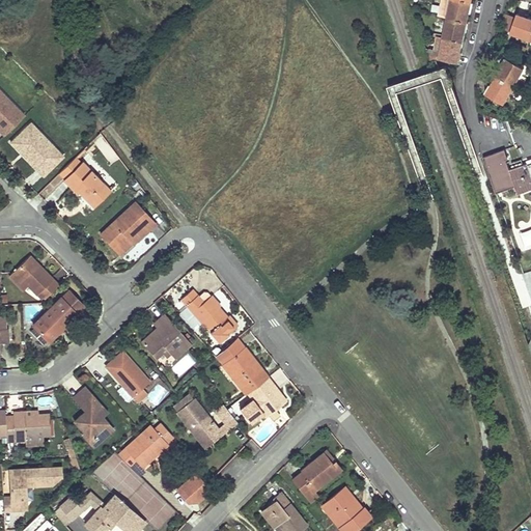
[(466,9),(467,1),(459,0),(450,0),(446,19),(463,22),(468,23),(469,17),(469,16),(470,10),(466,9)]
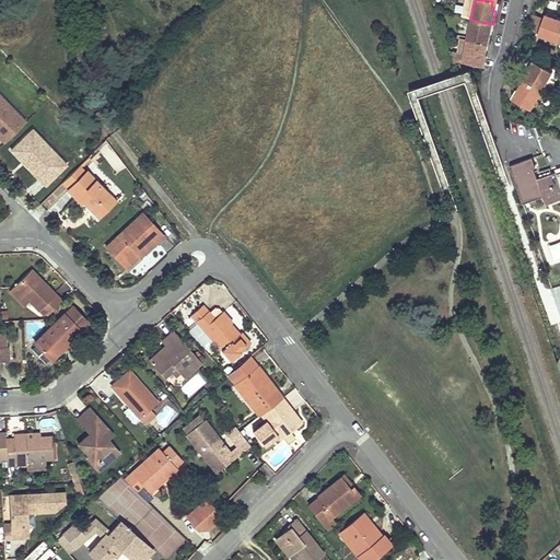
[(544,19),(541,26),(538,34),(559,42),(559,37),(559,19),(553,18),(552,22),(544,19)]
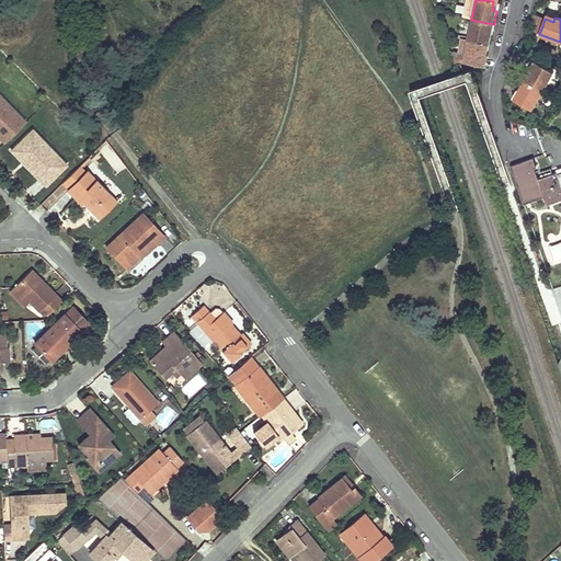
[(488,31),(489,23),(471,20),(467,41),(489,45),(491,37),(492,32),(488,31)]
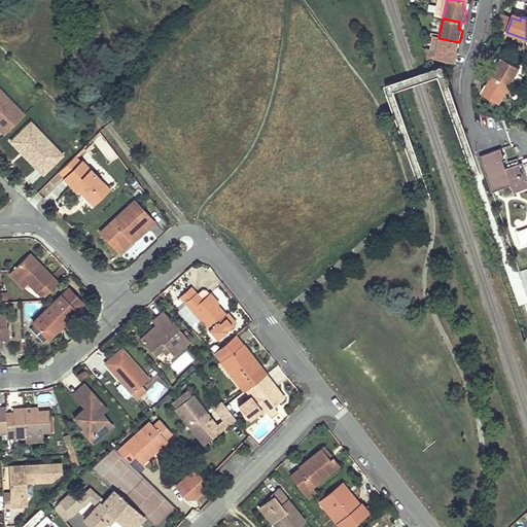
[(457,54),(459,42),(438,38),(434,57),(451,61),(453,53),(457,54)]
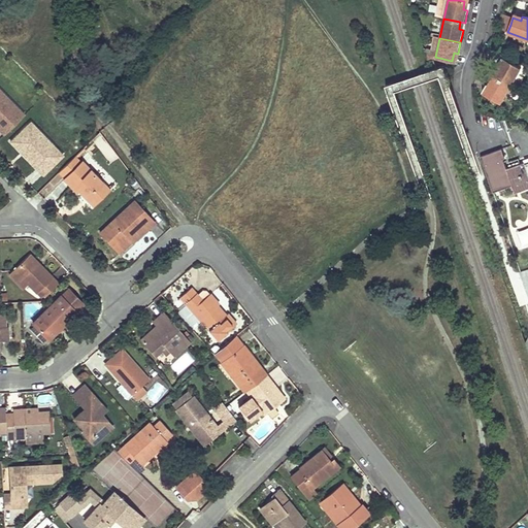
[(522,54),(525,45),(513,41),(509,50),(522,54)]
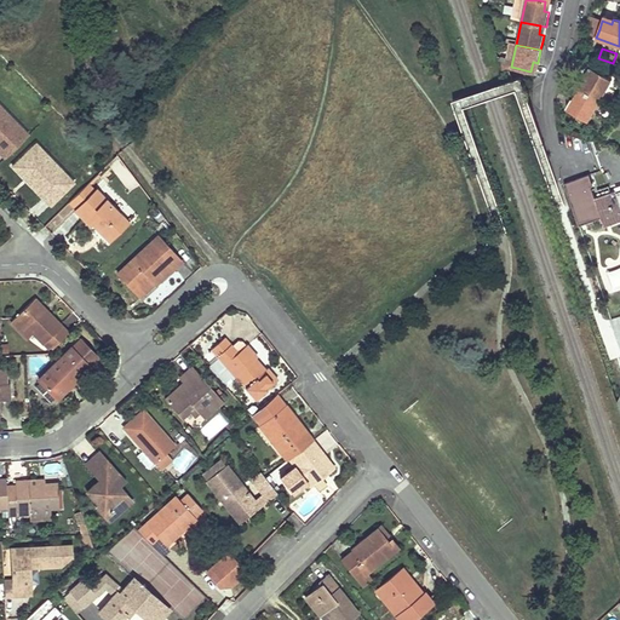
[(580,89),(581,90),(584,91),(600,101),(612,79),(596,70),(591,79),(587,76),(580,89)]
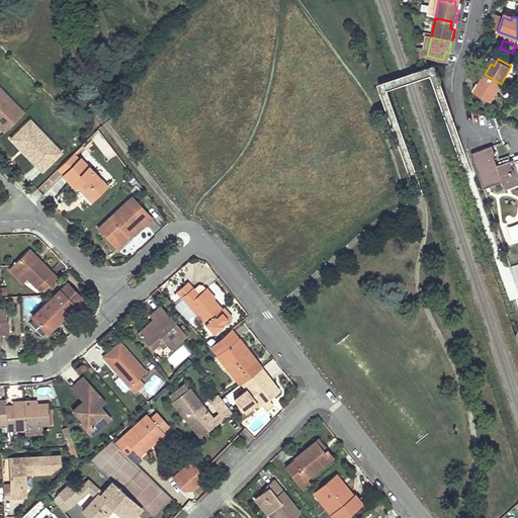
[(501,84),(488,76),(484,83),(480,81),(475,91),(491,101),(501,84)]
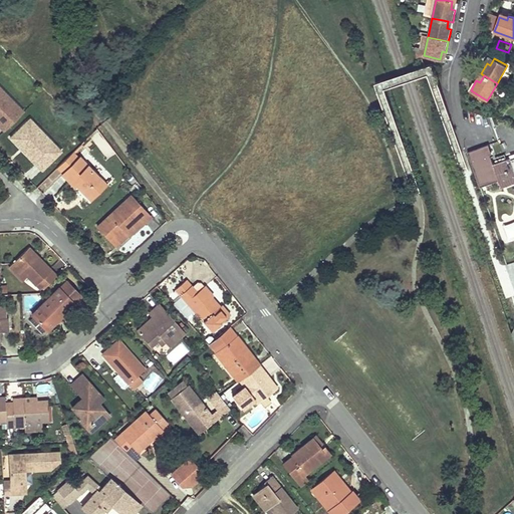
[(23,111),(0,87),(0,122),(2,121),(7,127),(23,111)]
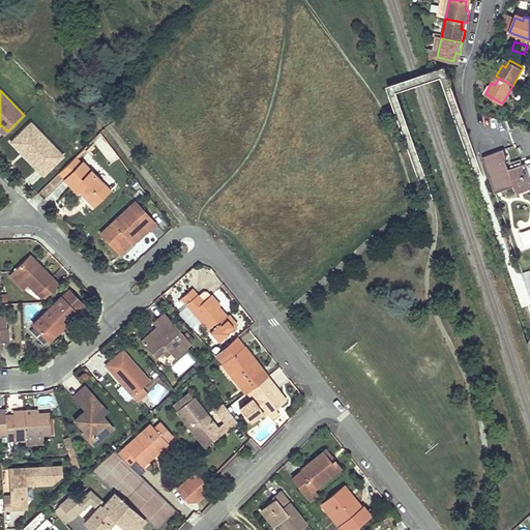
[(45,178),(66,156),(30,121),(8,143),(45,178)]
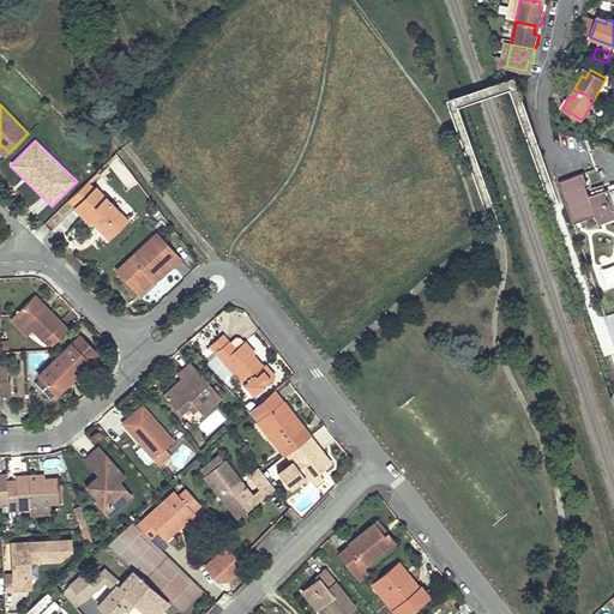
[(593,144),(588,150),(603,161),(607,154),(593,144)]
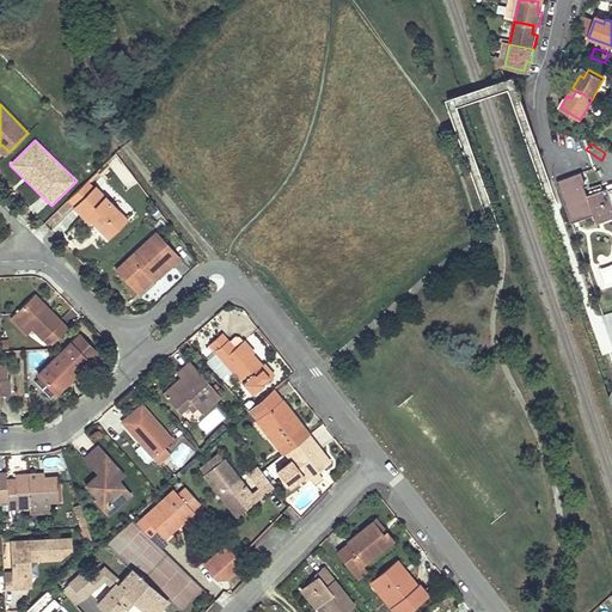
[(582,172),(570,177),(558,181),(569,214),(591,207),(597,224),(611,218),(611,188),(610,189),(609,188),(586,195),(582,184),(587,183),(582,172)]
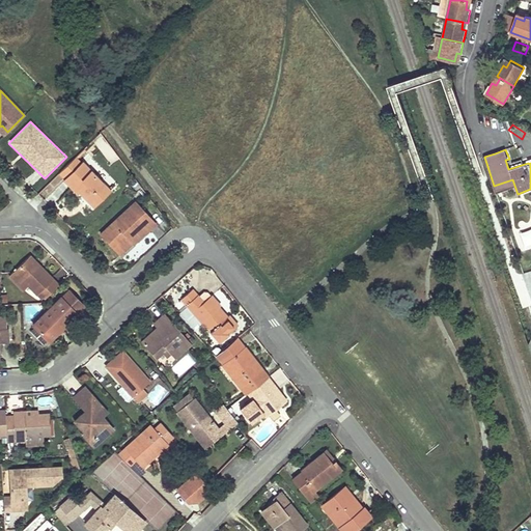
[(93,205),(109,191),(82,163),(76,157),(59,172),(65,179),(64,179),(77,193),(80,191),(86,198),(93,205)]
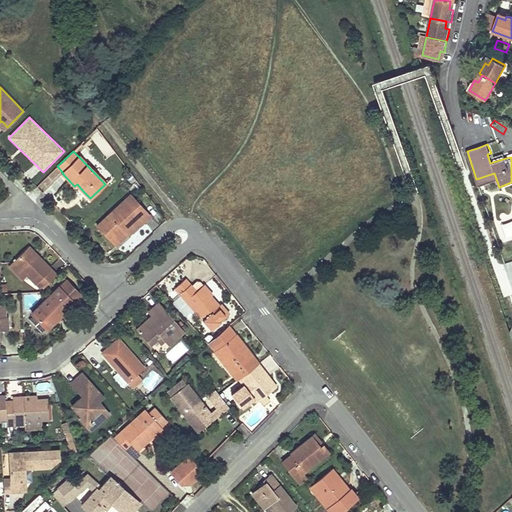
[(99,229),(104,234),(108,239),(113,235),(117,240),(126,232),(123,228),(133,218),(140,225),(150,217),(132,197),(127,202),(125,200),(109,215),(112,218),(99,229)]
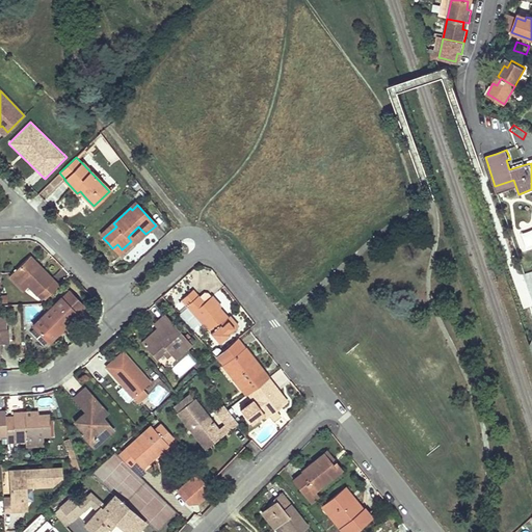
[(103,238),(116,227),(113,223),(100,234),(103,238)]
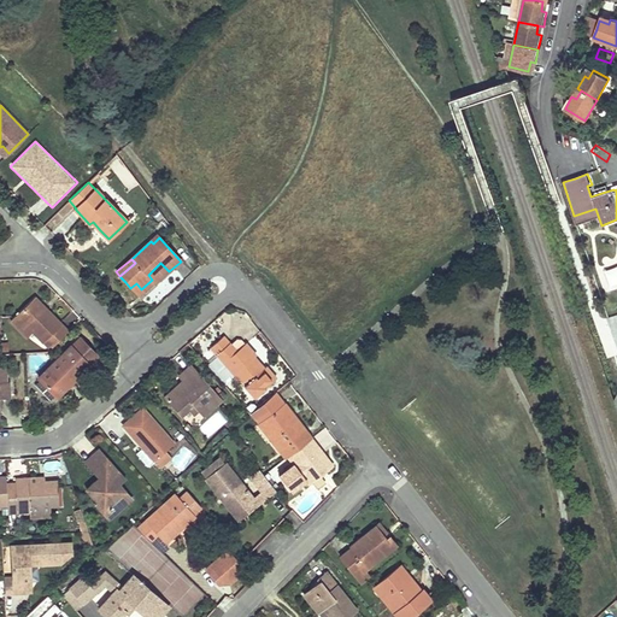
[(141,289),(136,283),(130,288),(139,297),(154,282),(156,283),(169,271),(160,263),(148,275),(152,280),(141,289)]
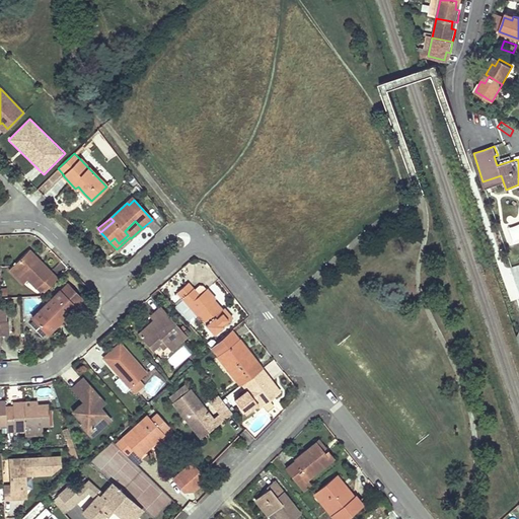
[(57,279),(27,250),(13,265),(9,270),(21,283),(26,278),(43,293),(57,279)]
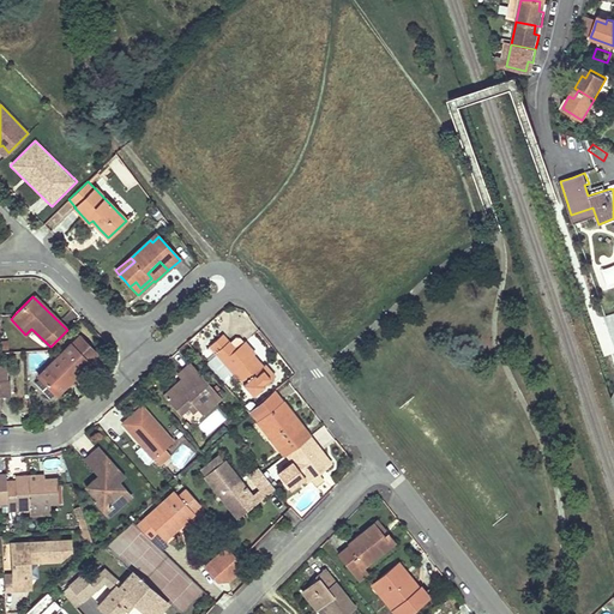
[(245,342),(240,345),(235,350),(228,341),(222,335),(210,347),(242,384),(252,395),(275,375),(265,365),(263,367),(252,355),(254,354),(245,342)]
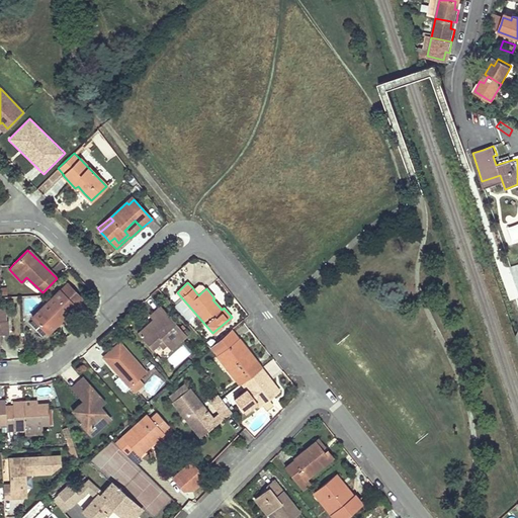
[(202,291),(206,288),(201,282),(198,282),(192,287),(198,295),(202,291)]
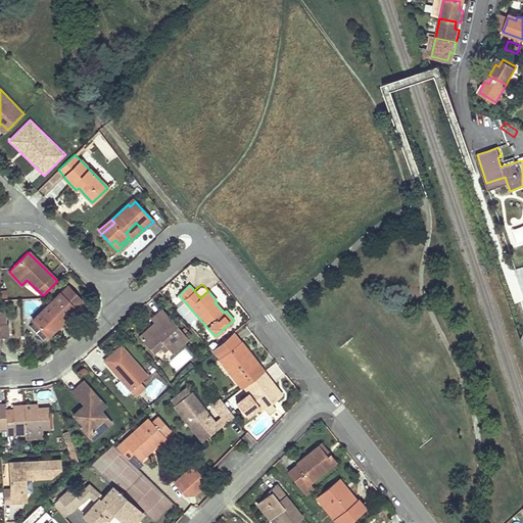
[(40,329),(42,331),(46,335),(48,336),(83,302),(66,286),(33,321),(34,323),(40,329)]
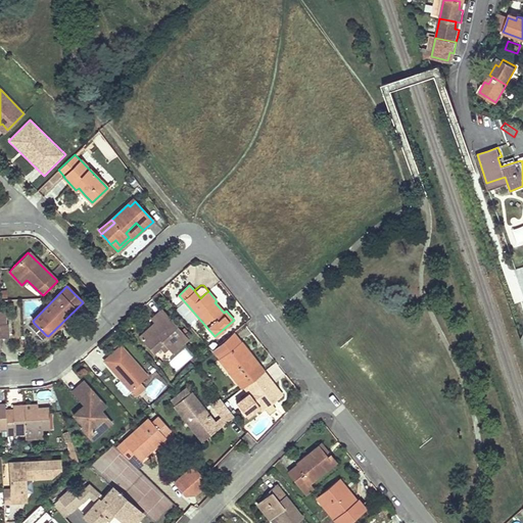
[(151,328),(146,333),(143,335),(140,338),(152,351),(158,346),(163,350),(168,347),(172,352),(187,339),(161,311),(151,319),(154,322),(157,326),(155,327),(151,328)]
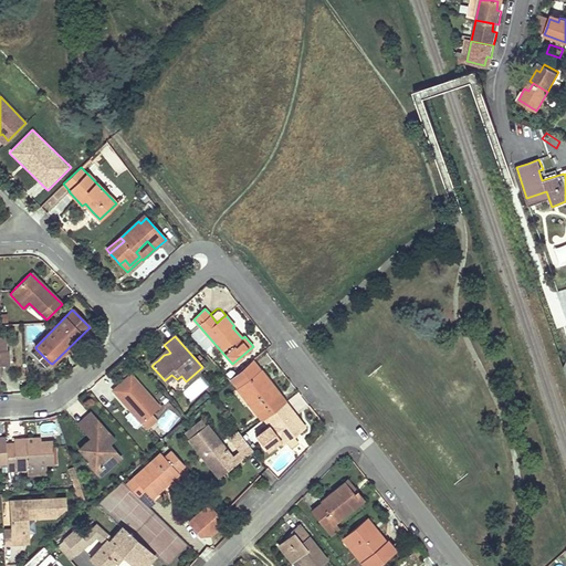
[(167,348),(149,363),(152,366),(155,363),(158,360),(164,355),(168,354),(170,353),(167,348)]
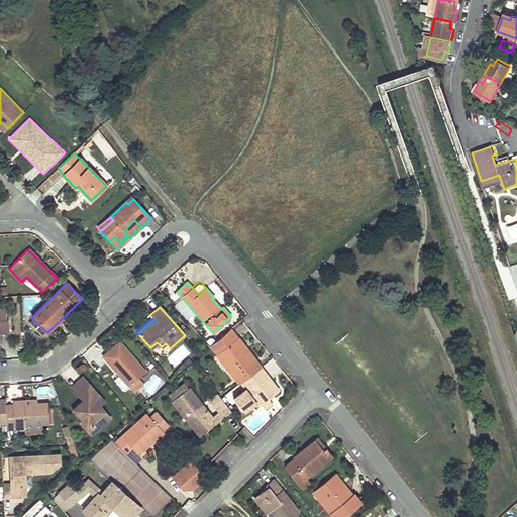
[(39,325),(33,319),(29,323),(41,335),(45,331),(41,327),(39,325)]
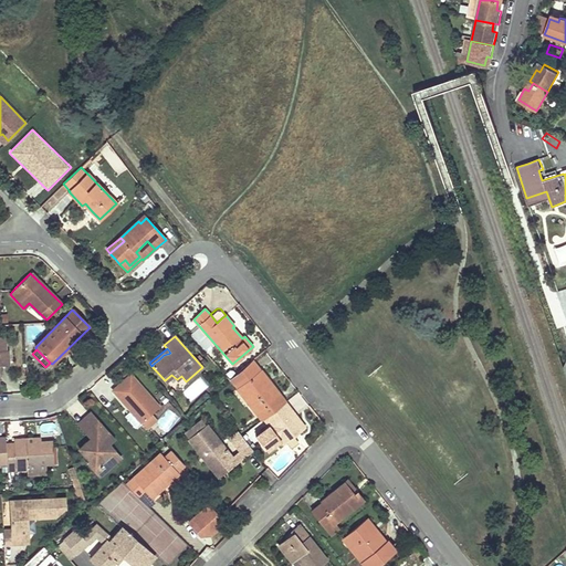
[(230,380),(248,404),(252,401),(240,386),(250,377),(260,369),(252,359),(230,380)]
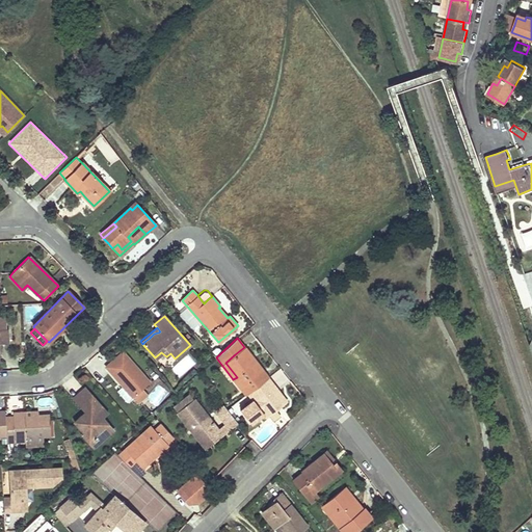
[(244,347),(235,354),(225,363),(237,377),(233,379),(245,395),(247,394),(268,377),(256,362),(254,364),(249,357),(251,356),(244,347)]
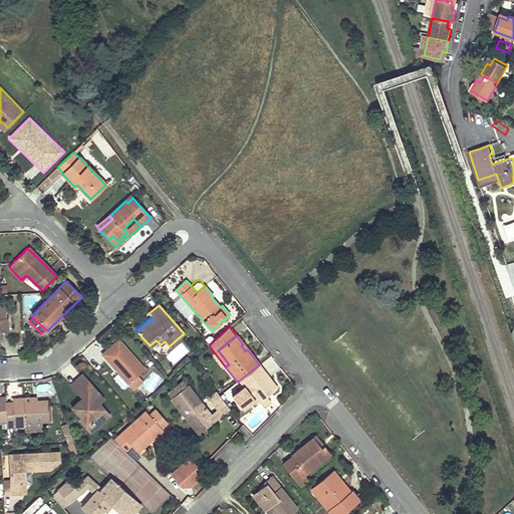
[(105,351),(108,354),(110,356),(107,360),(127,383),(138,375),(145,368),(118,340),(105,351)]
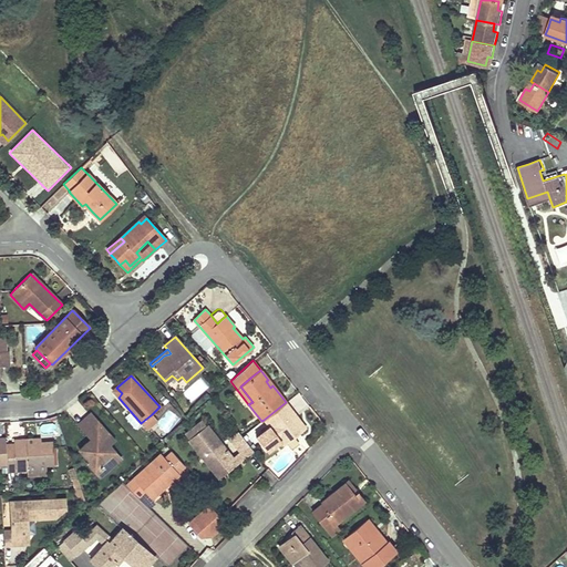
[(113,391),(119,398),(122,393),(120,391),(116,388),(113,391)]
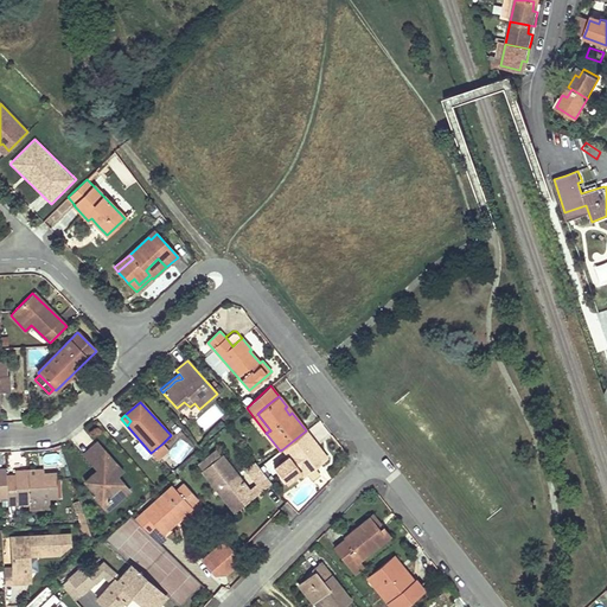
[(306,430),(282,449),(288,457),(274,467),(286,483),(300,472),(304,477),(327,458),(306,430)]
